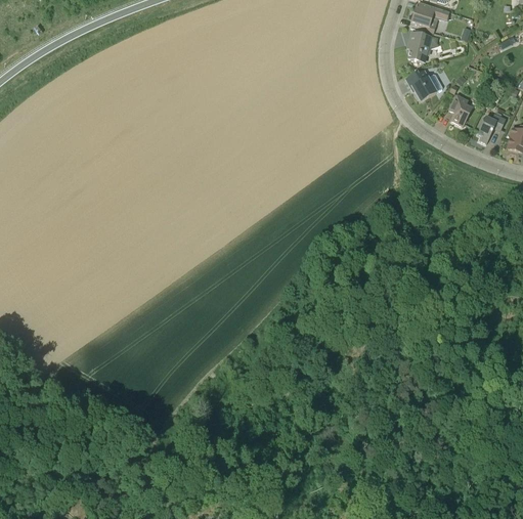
[(411,19),(430,26),(433,13),(447,17),(450,9),(421,0),(419,6),(417,5),(411,19)]
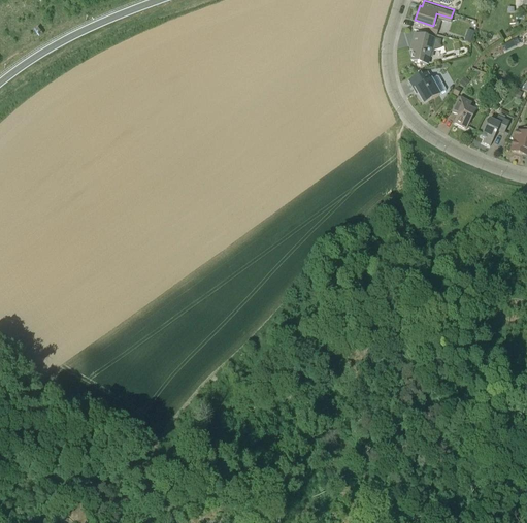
[(412,57),(429,60),(435,35),(416,30),(413,47),(414,47),(412,57)]
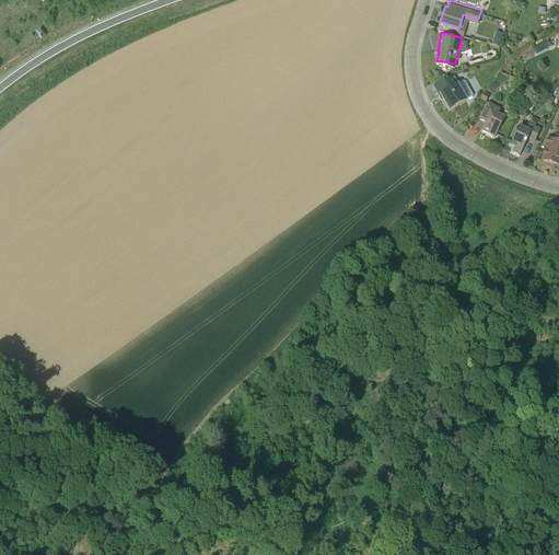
[(548,35),(537,39),(540,47),(551,44),(548,35)]
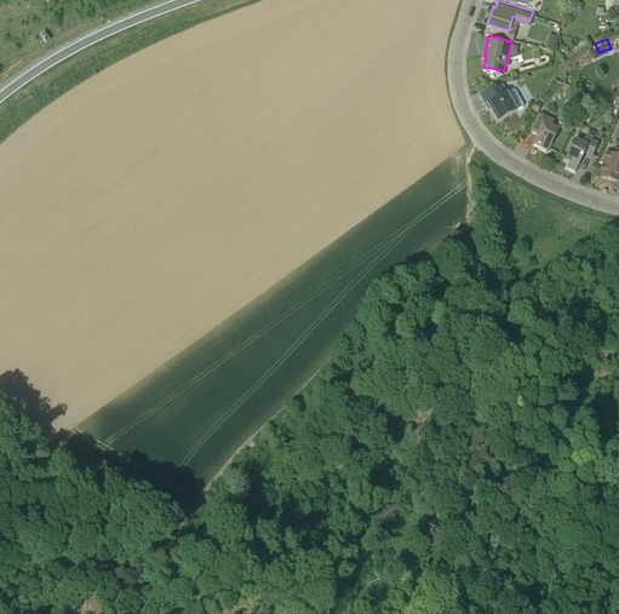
[(508,113),(517,107),(504,81),(498,85),(496,81),(482,90),(488,101),(489,99),(493,104),(491,105),(497,116),(506,110),(508,113)]
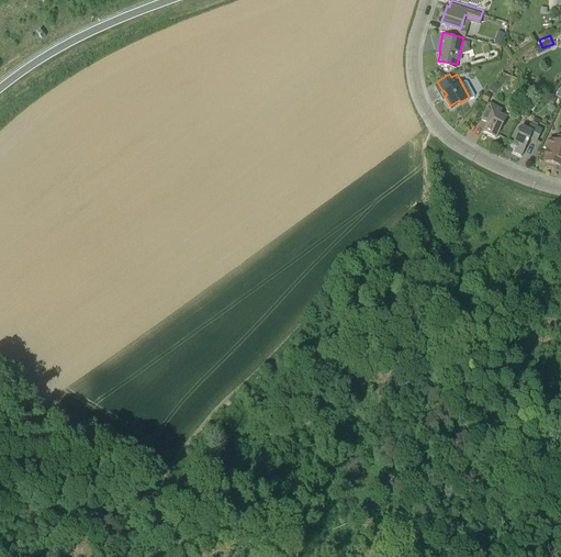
[(495,78),(490,85),(496,89),(501,82),(495,78)]
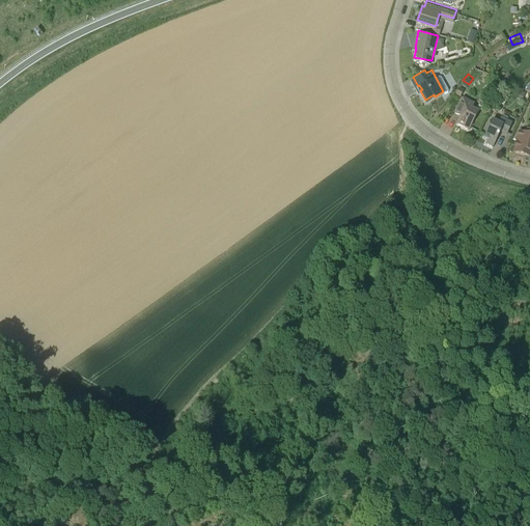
[(459,83),(455,90),(461,92),(465,86),(459,83)]
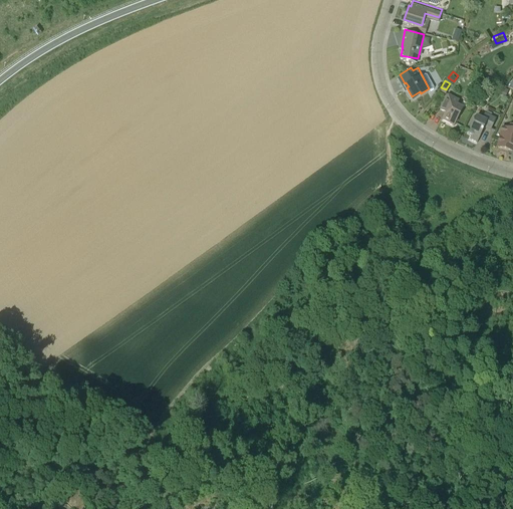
[(498,89),(506,92),(509,86),(500,83),(498,89)]
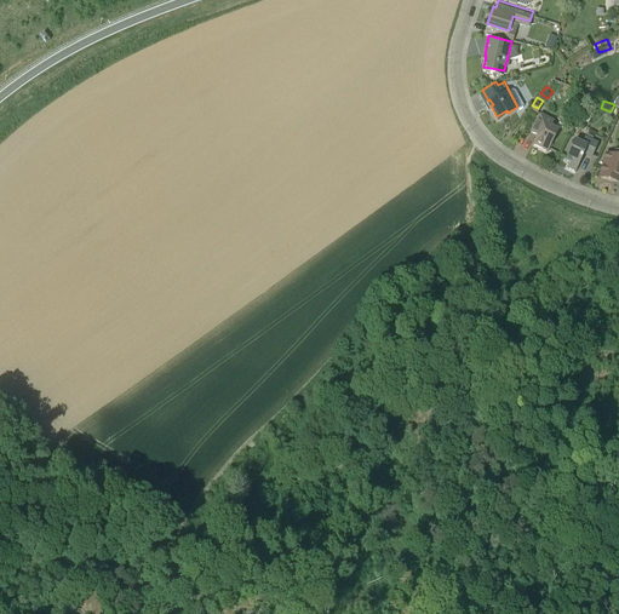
[(542,108),(537,118),(531,128),(538,132),(534,139),(549,147),(561,125),(552,121),(555,115),(542,108)]
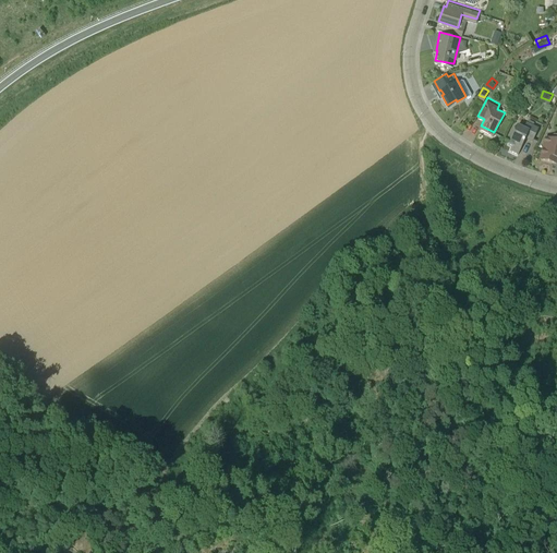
[(527,118),(524,123),(518,121),(509,141),(513,143),(511,147),(519,151),(521,146),(527,134),(533,137),(540,124),(533,121),(535,118),(530,116),(528,119),(527,118)]
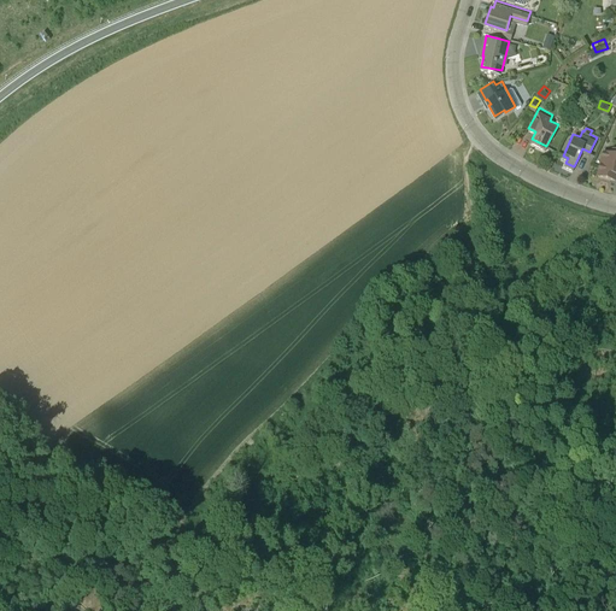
[(611,150),(604,147),(598,171),(615,176),(615,145),(612,144),(611,150)]
